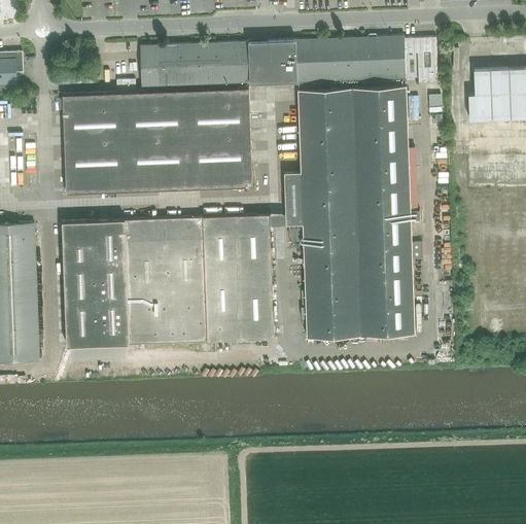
[(367,38),(367,39),(256,43),(139,47),(141,90),(160,89),(160,93),(135,94),(134,81),(113,81),(114,95),(62,96),(65,195),(251,187),(248,89),(165,93),(165,89),(258,84),(296,83),(300,173),(283,174),(285,226),(302,225),(306,339),(414,335),(411,260),(421,260),(421,244),(411,244),(404,55),(417,55),(418,84),(436,83),(434,39),(402,40),(402,37),(376,38),(376,37),(374,36),(369,36),(367,38)]
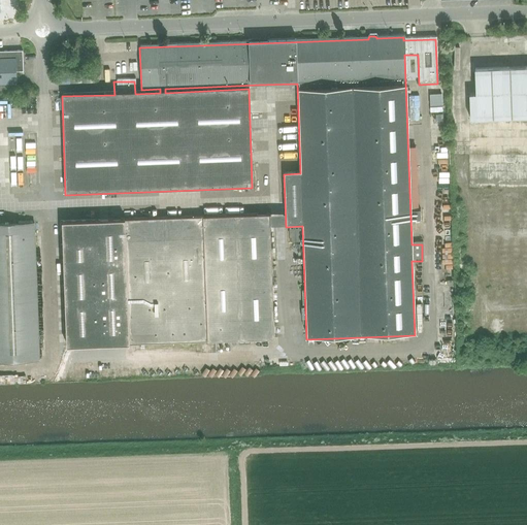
[(22,73),(22,57),(22,54),(0,54),(0,86),(15,86),(14,74),(22,73)]
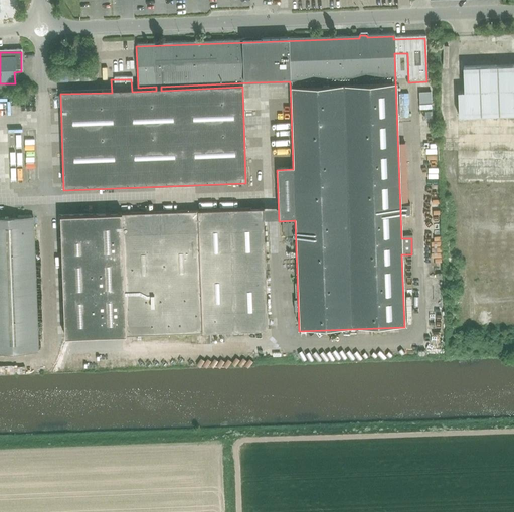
[(73,56),(73,67),(83,66),(82,56),(73,56)]
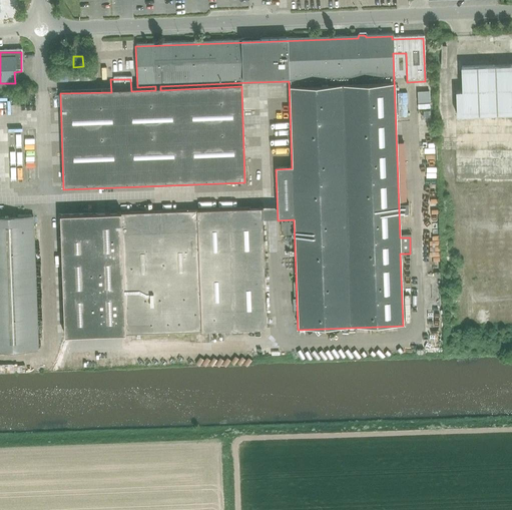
[(511,67),(460,69),(461,93),(455,94),(456,119),(511,116),(511,67)]
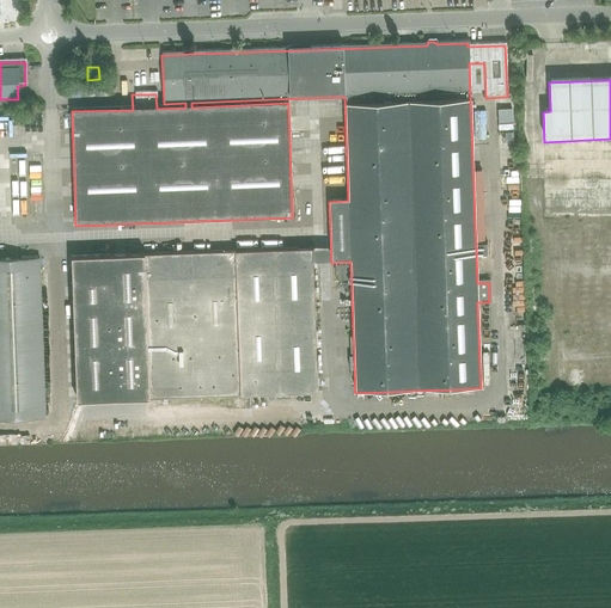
[(511,134),(509,116),(496,117),(499,135),(511,134)]
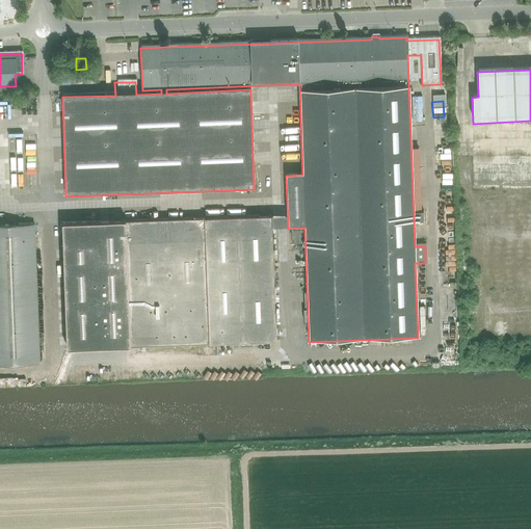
[(28,187),(26,175),(22,176),(19,160),(15,161),(17,175),(7,176),(9,191),(28,187)]
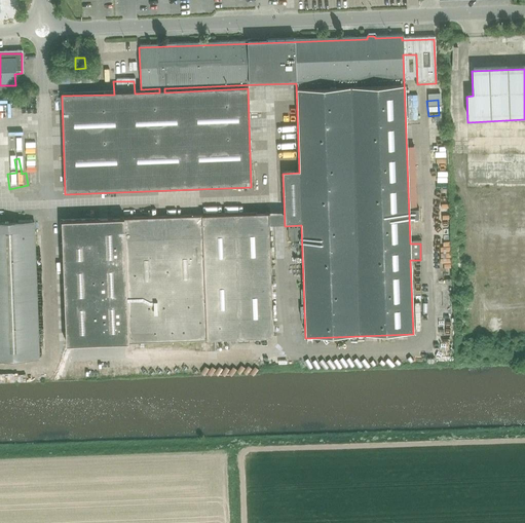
[(442,186),(445,181),(435,175),(432,179),(442,186)]
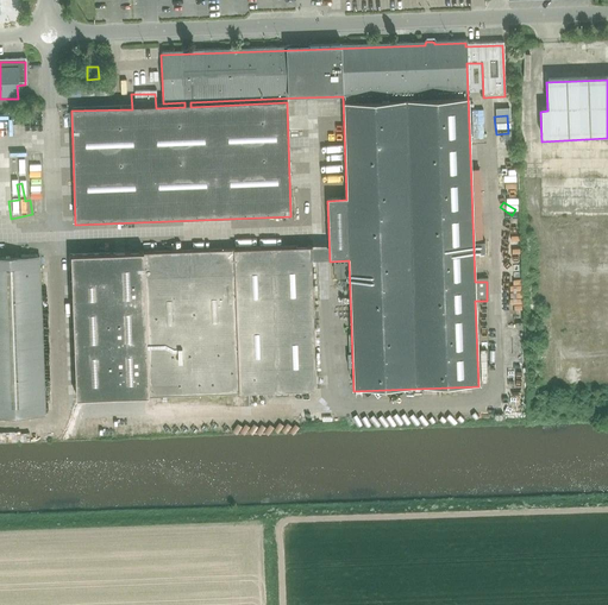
[(143,254),(70,258),(76,402),(148,399),(148,398),(315,392),(311,250),(143,256),(143,254)]
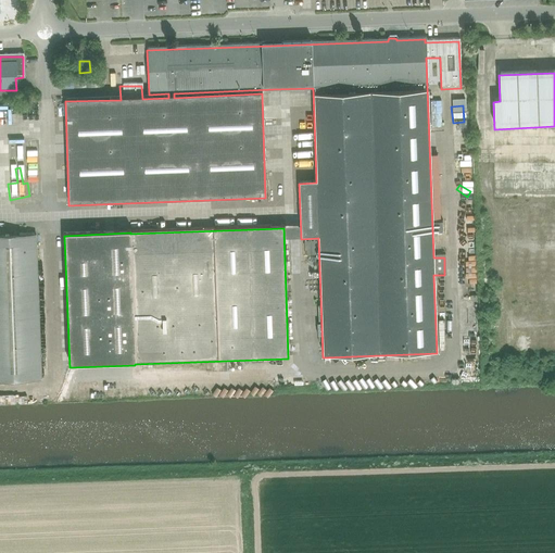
[(0,382),(40,381),(35,237),(0,238),(0,382)]
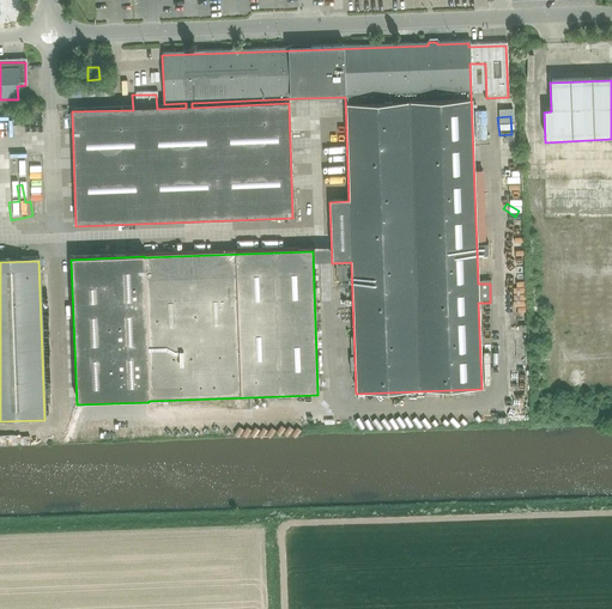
[(404,433),(408,422),(401,419),(397,430),(404,433)]
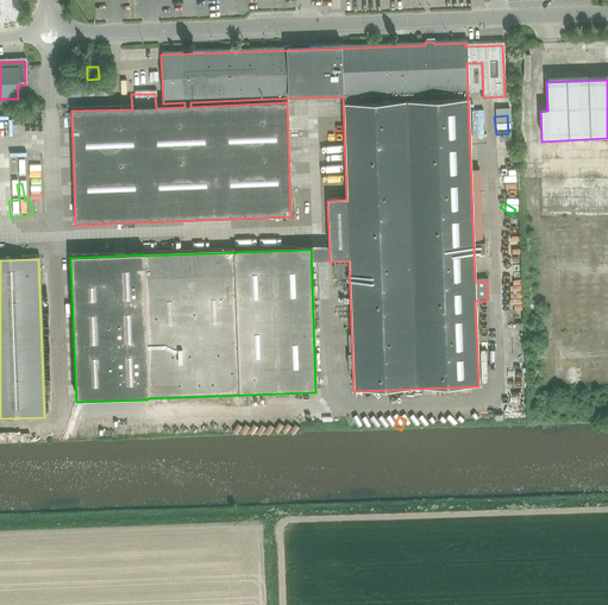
[(369,417),(361,427),(367,432),(375,422),(369,417)]
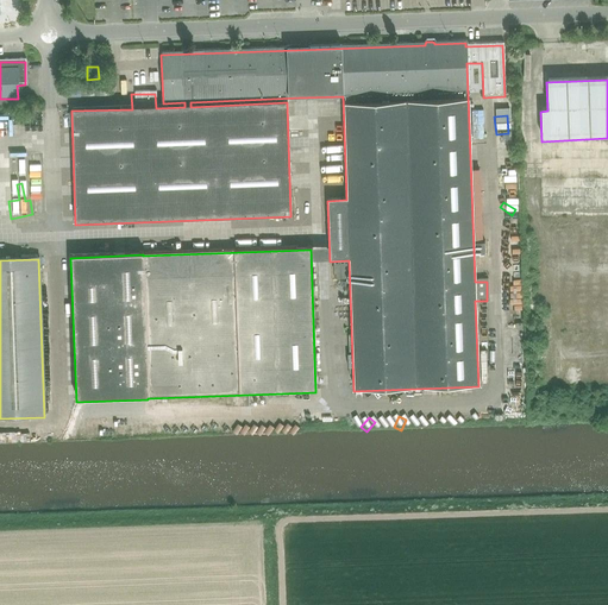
[(378,430),(386,421),(380,417),(373,427),(378,430)]
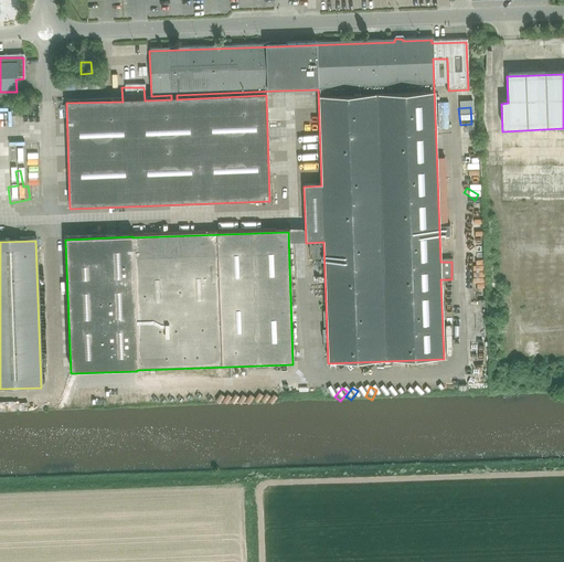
[(353,398),(359,402),(366,392),(362,388),(353,398)]
